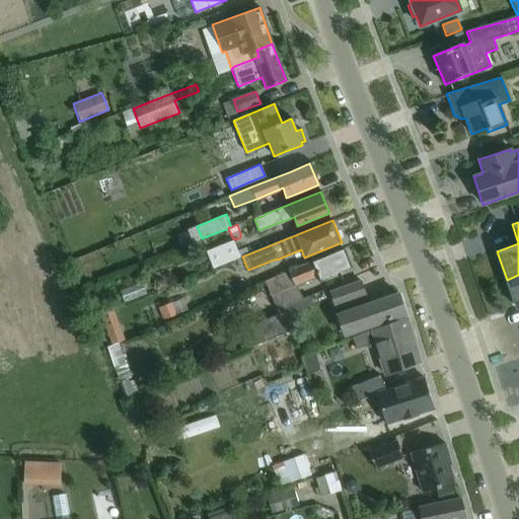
[(205,250),(212,268),(239,257),(233,240),(205,250)]
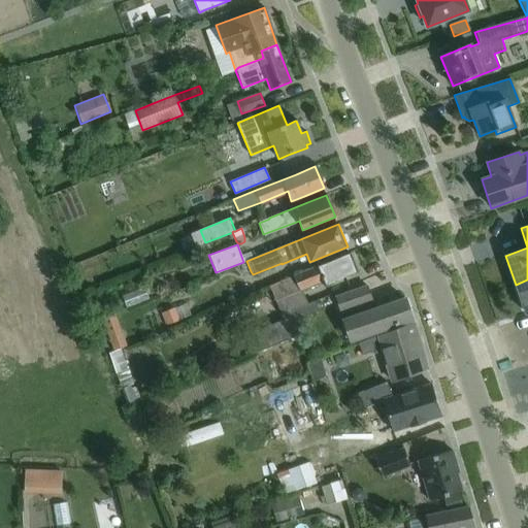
[(350,253),(330,260),(268,285),(274,298),(299,289),(299,290),(323,281),(325,285),(357,272),(350,253)]
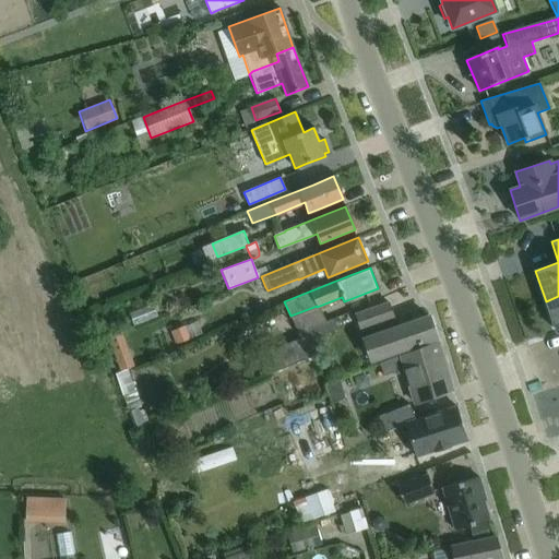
[(558,296),(546,301),(556,332),(558,330),(558,296)]
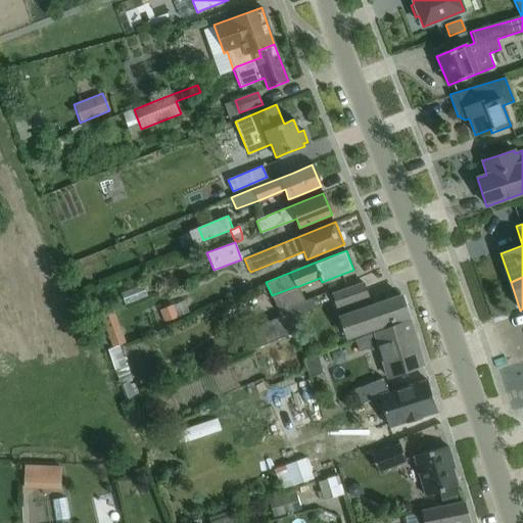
[(363,283),(343,290),(332,294),(346,338),(408,317),(400,296),(369,307),(366,298),(368,298),(363,283)]
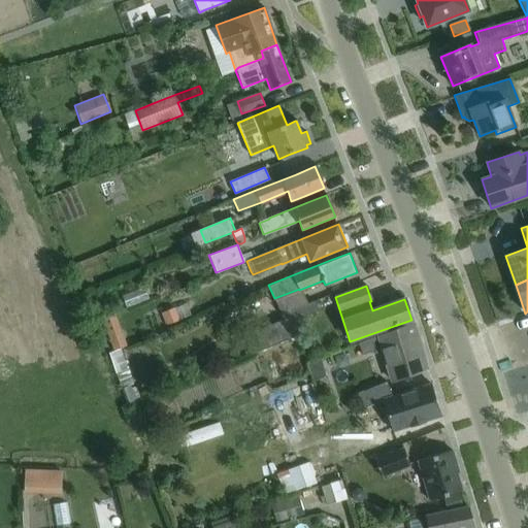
[(314,301),(290,311),(294,321),(318,311),(314,301)]
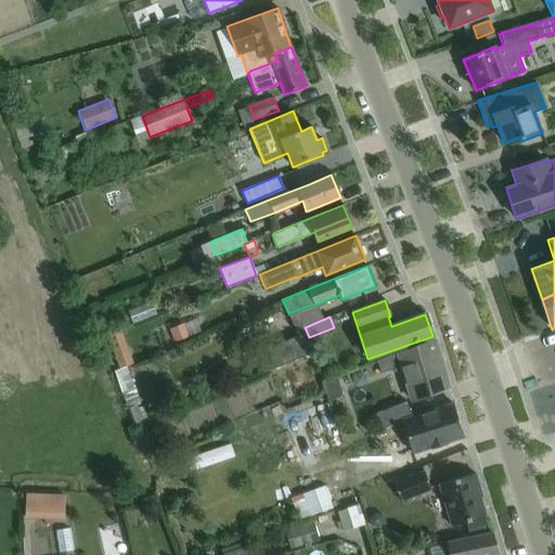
[(121,331),(107,336),(119,369),(126,366),(132,364),(121,331)]
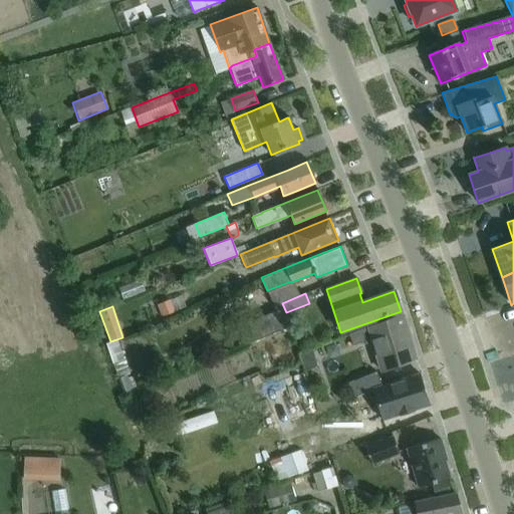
[(282,309),(238,326),(245,344),(289,326),(282,309)]
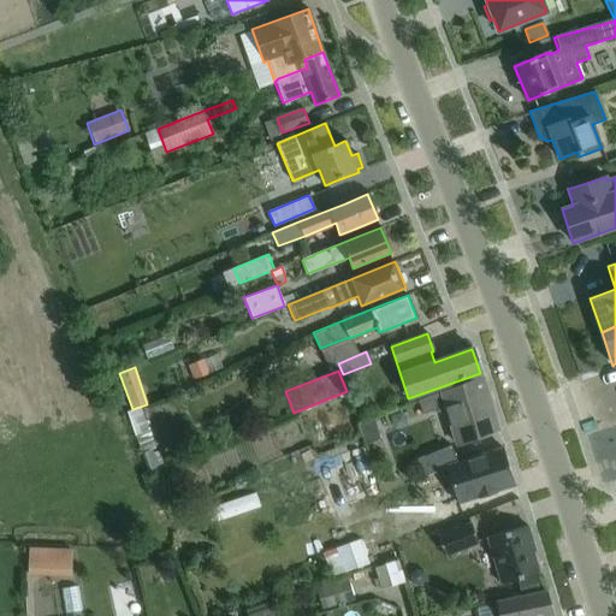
[(481,375),(418,400),(422,414),(462,400),(468,419),(450,425),(457,444),(498,430),(481,375)]
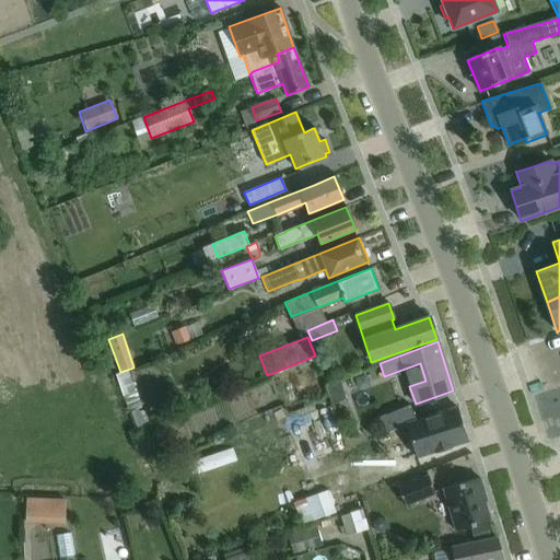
[(120,372),(113,375),(127,412),(128,412),(137,408),(141,407),(127,370),(120,372)]
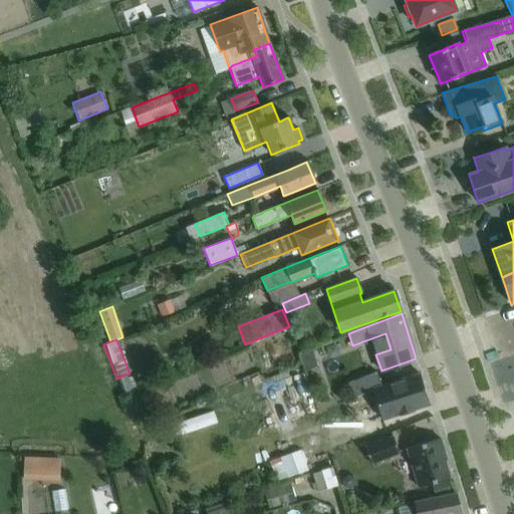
[(310,348),(306,349),(298,352),(304,371),(316,367),(310,348)]
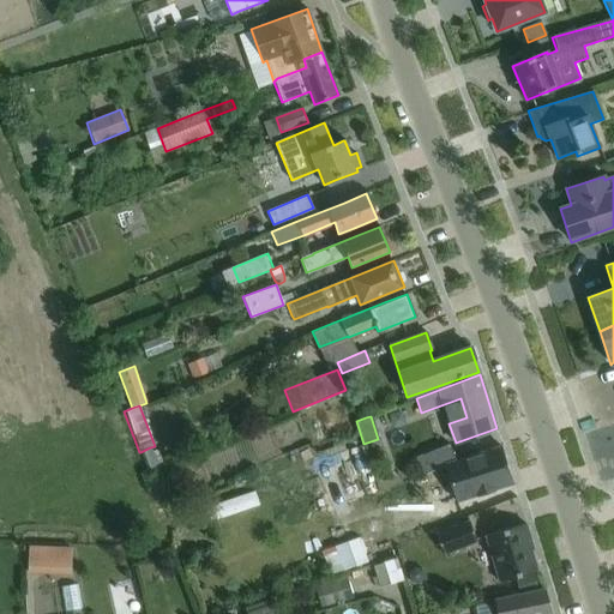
[(423,474),(450,463),(457,461),(450,444),(416,457),(423,474)]
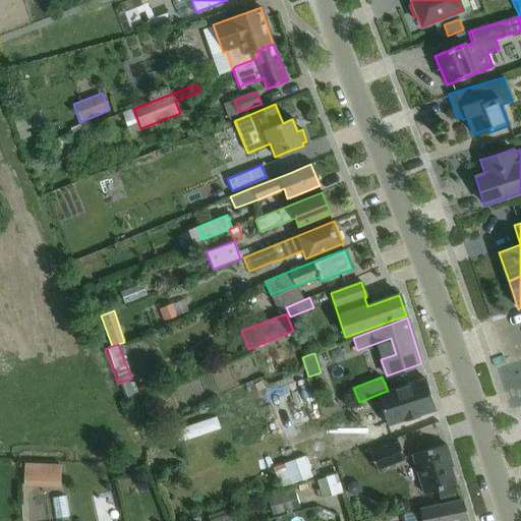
[(426,381),(378,397),(388,425),(436,409),(426,381)]
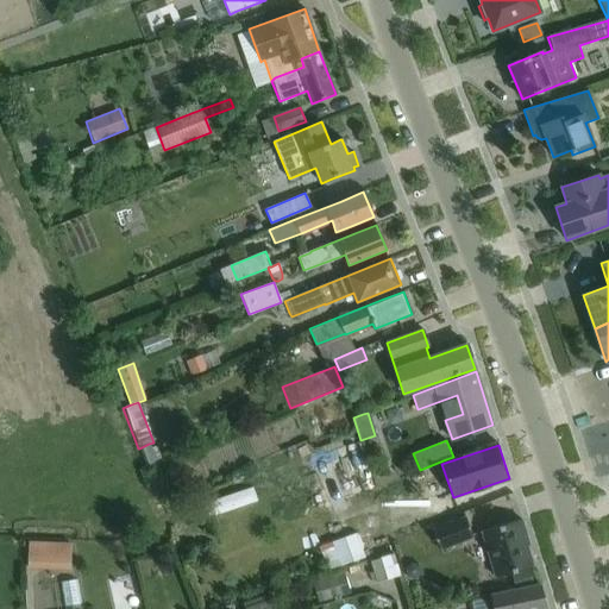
[(340,451),(290,471),(307,510),(357,491),(340,451)]
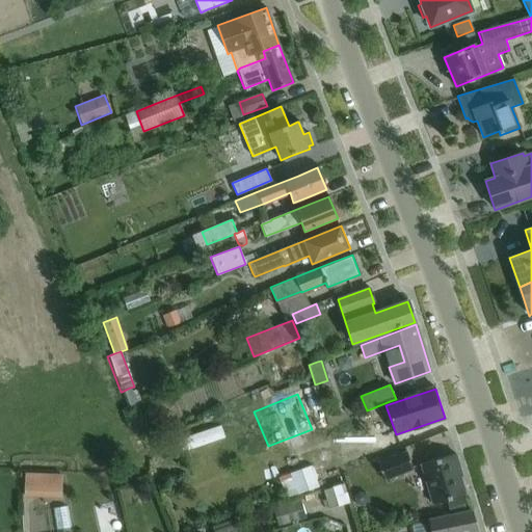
[(405,452),(376,463),(383,480),(413,469),(405,452)]
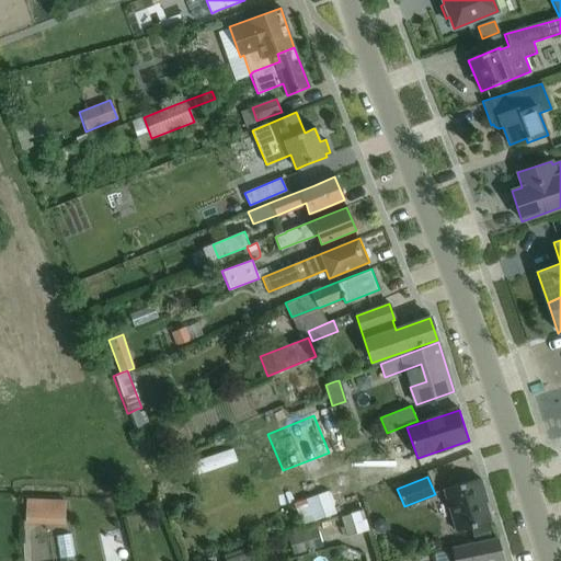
[(484,493),(480,478),(444,489),(456,531),(490,522),(482,494),(484,493)]
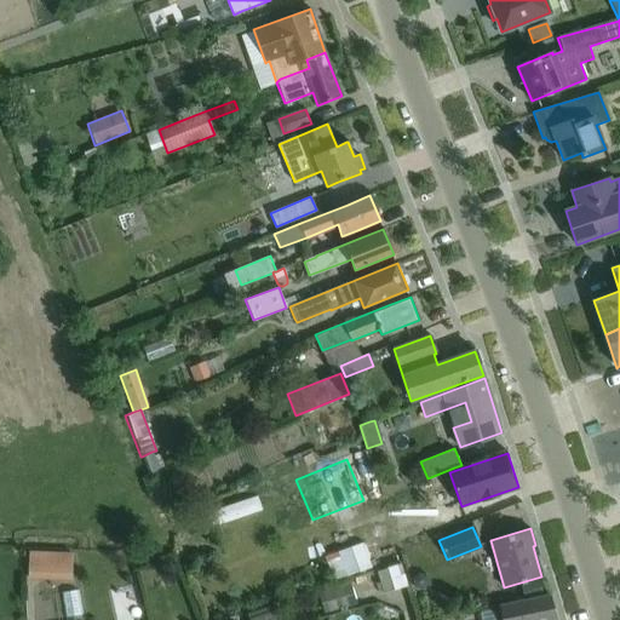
[(336,579),(369,567),(361,544),(327,556),(336,579)]
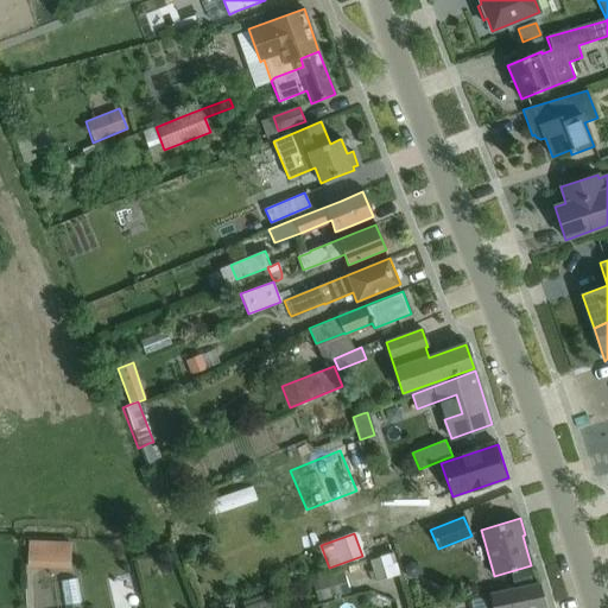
[(27,568),(70,570),(71,542),(29,540),(27,568)]
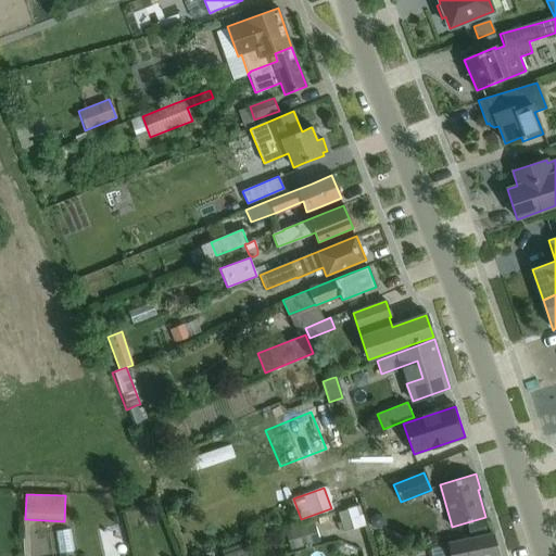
[(359,504),(340,510),(345,531),(366,525),(359,504)]
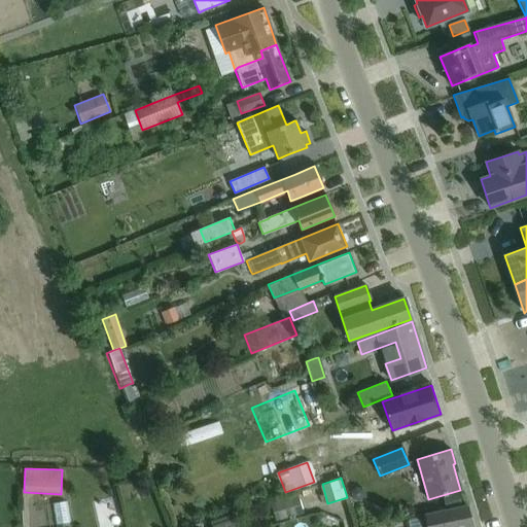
[(297,494),(269,502),(275,520),(303,513),(297,494)]
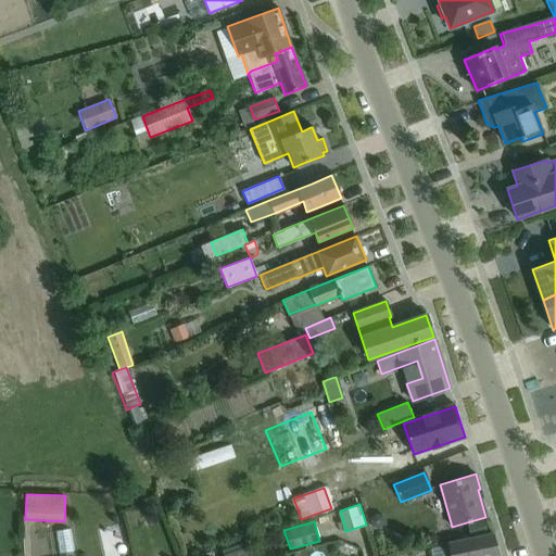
[(497,555),(500,555),(493,534),(469,539),(439,544),(442,555),(497,555)]
